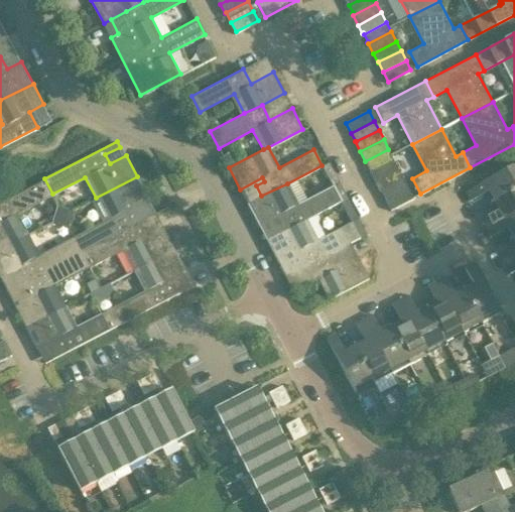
[(394,158),(388,149),(365,161),(370,170),(394,158)]
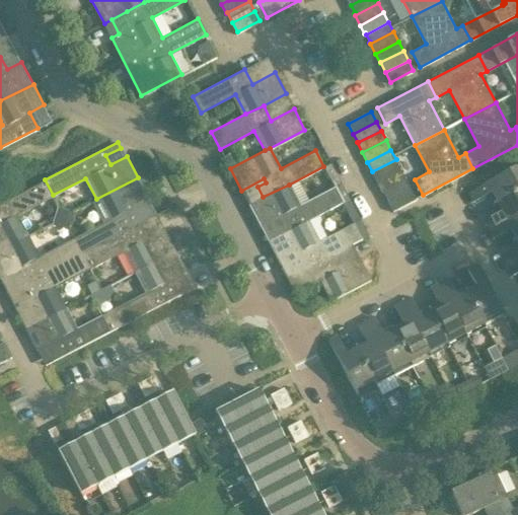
[(377,181),(401,169),(396,159),(372,171),(377,181)]
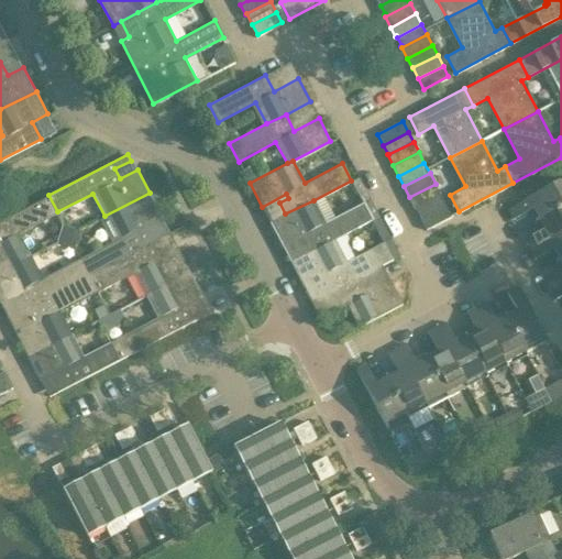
[(536,219),(561,206),(561,178),(509,207),(515,217),(530,208),(536,219)]
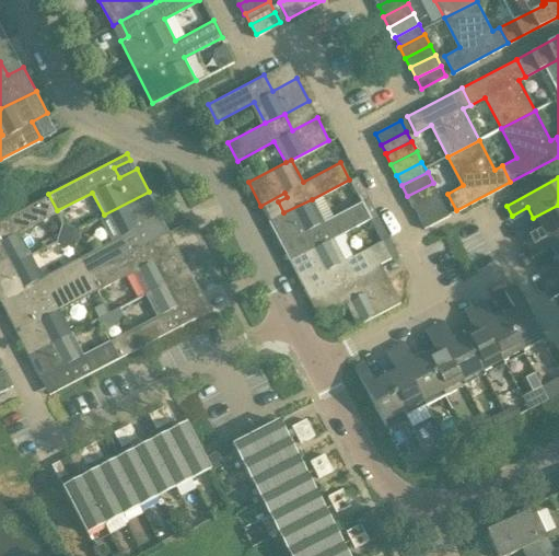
[(438,193),(433,183),(407,196),(412,206),(414,206),(438,193)]
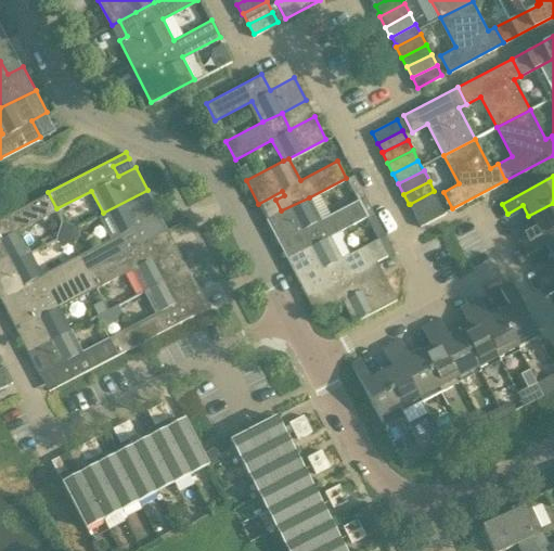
[(147,190),(103,213),(115,235),(79,254),(88,270),(168,229),(159,214),(147,190)]
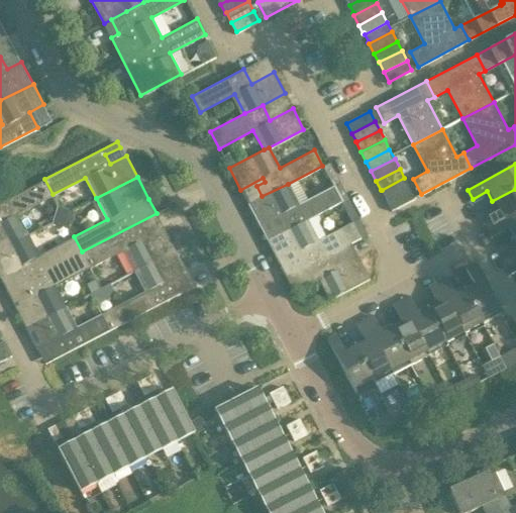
[(382,190),(387,200),(409,188),(404,178),(382,190)]
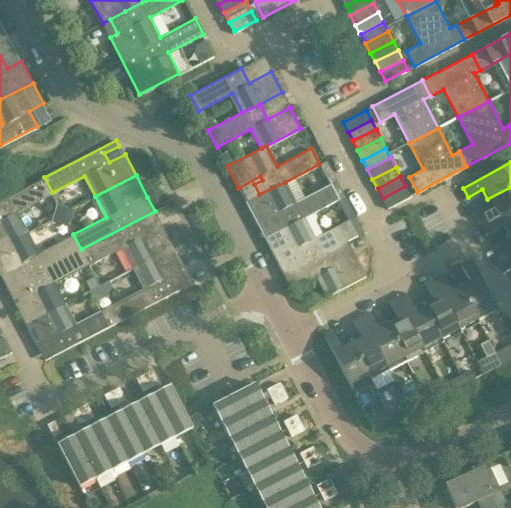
[(0,245),(28,231),(17,210),(52,192),(44,177),(1,200),(0,200),(0,245)]
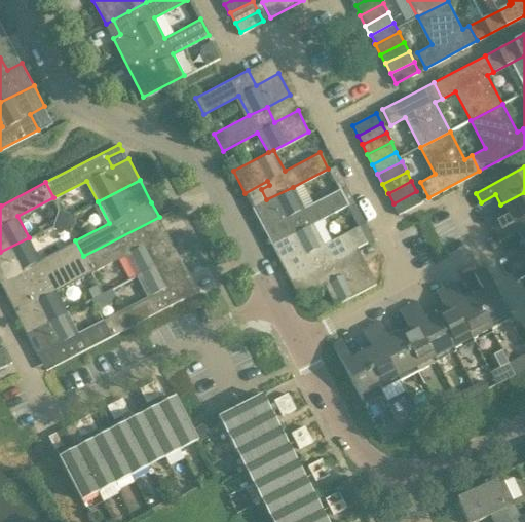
[(339,189),(339,190),(347,204),(353,201),(345,185),(339,189)]
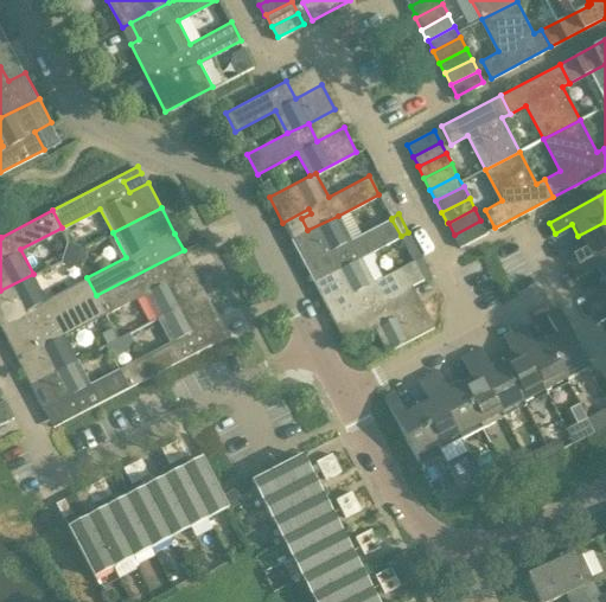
[(351,239),(338,216),(307,230),(291,239),(305,264),(308,262),(318,279),(340,267),(375,250),(401,236),(391,219),(351,239)]
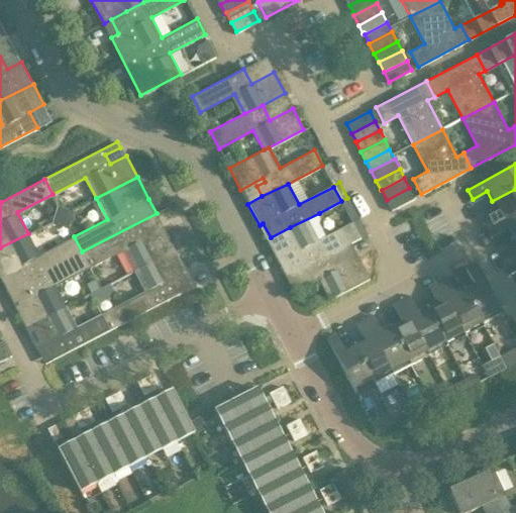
[(409,188),(387,200),(392,209),(414,197),(409,188)]
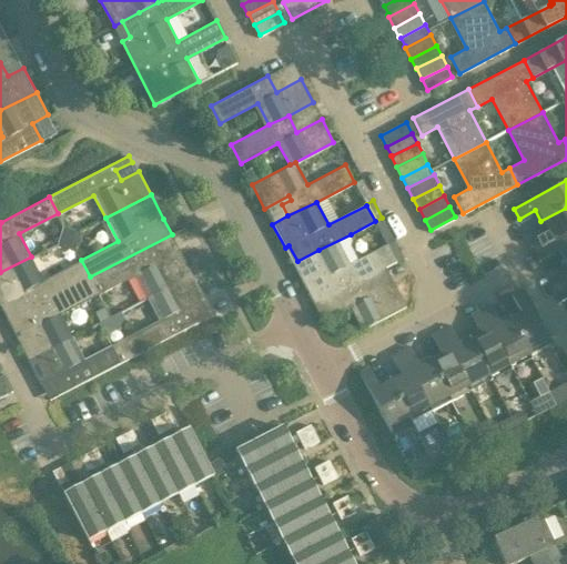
[(529,240),(535,250),(566,233),(566,208),(540,221),(546,231),(529,240)]
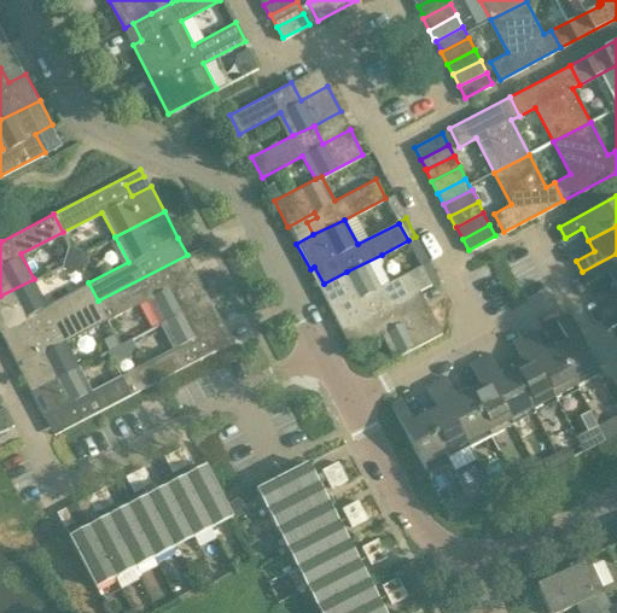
[(337,310),(345,327),(368,315),(391,303),(419,289),(440,279),(417,235),(415,237),(408,240),(421,266),(390,282),(382,264),(383,260),(382,255),(347,272),(324,284),(319,286),(332,313),(337,310)]
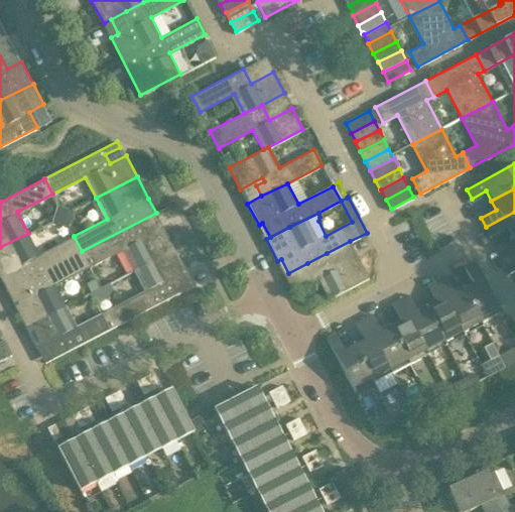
[(505,227),(510,237),(514,234),(514,212),(486,227),(490,235),(505,227)]
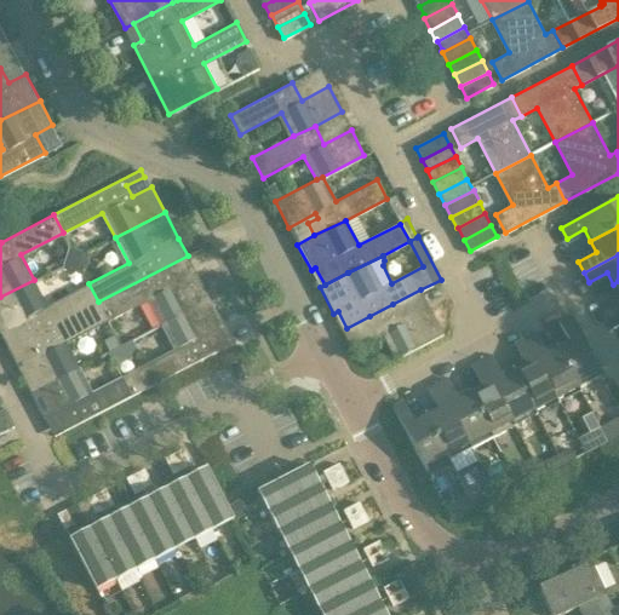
[(98,302),(108,320),(148,299),(161,323),(211,298),(198,272),(188,256),(98,302)]
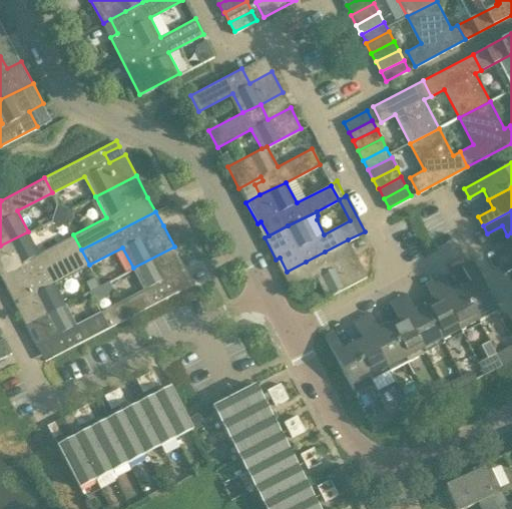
[(81,249),(73,234),(38,252),(28,231),(0,245),(0,274),(10,269),(17,283),(81,249)]
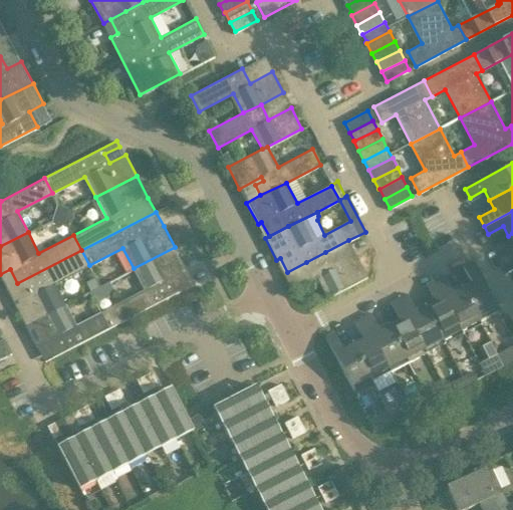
[(498,253),(503,262),(512,257),(512,233),(508,236),(512,244),(512,246),(498,253)]
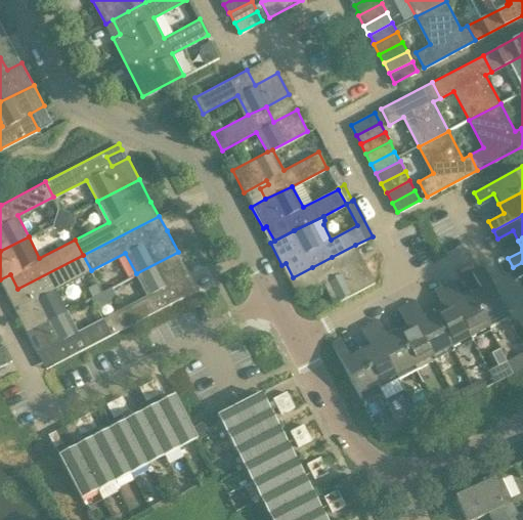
[(312,267),(293,277),(290,279),(298,296),(323,283),(334,303),(375,282),(355,245),(332,257),(312,267)]
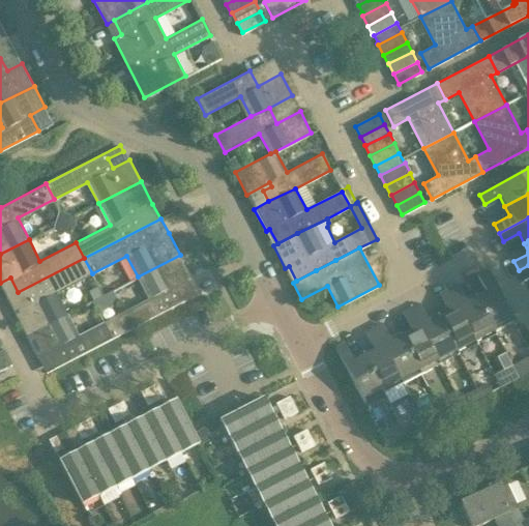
[(180,255),(138,276),(149,298),(104,322),(112,338),(199,292),(196,286),(190,289),(186,280),(190,276),(180,255)]
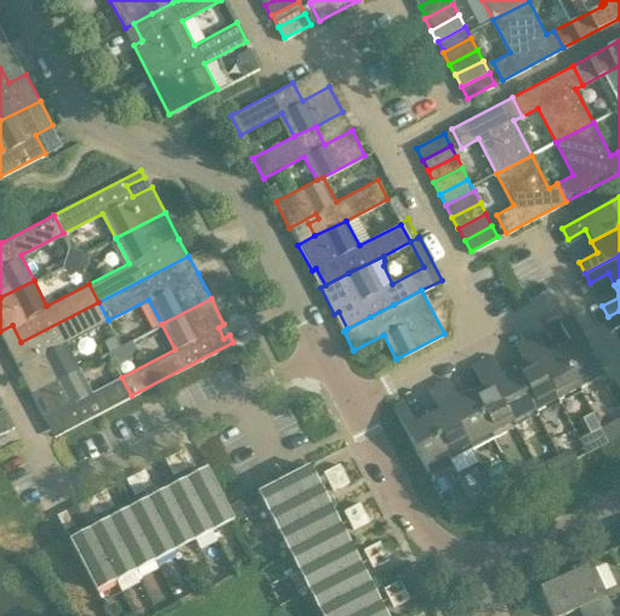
[(32,392),(79,366),(67,342),(108,320),(98,302),(21,342),(13,346),(23,363),(18,366),(32,392)]
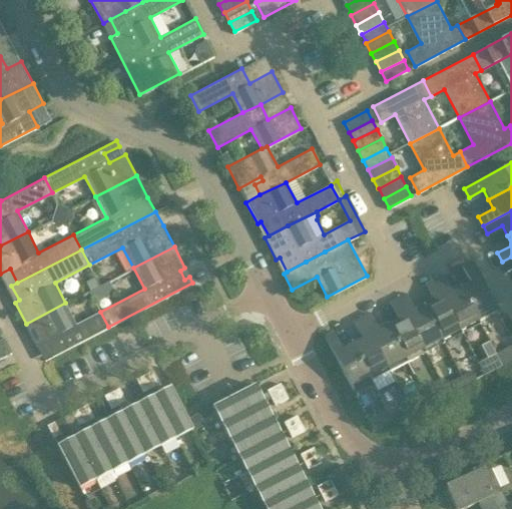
[(511,257),(502,262),(506,270),(511,267),(511,257)]
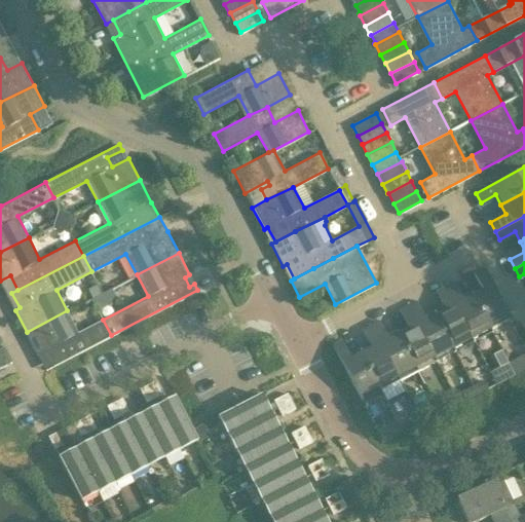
[(472,291),(492,330),(512,320),(483,265),(474,270),(482,286),(472,291)]
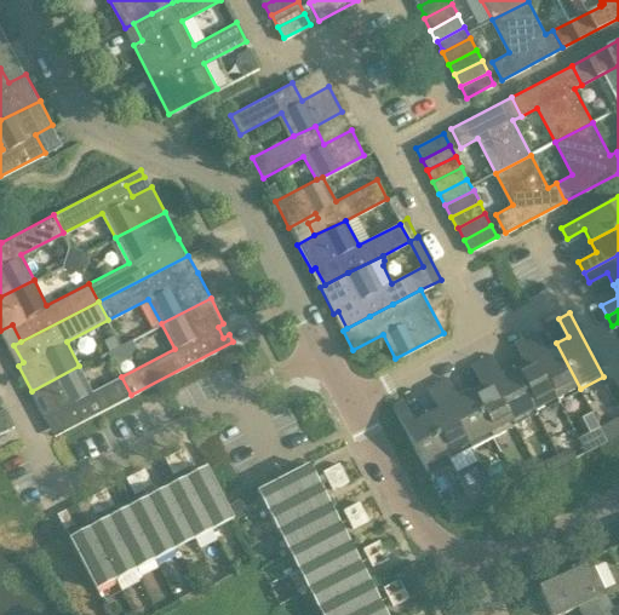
[(536,331),(525,335),(559,400),(580,389),(556,343),(545,349),(536,331)]
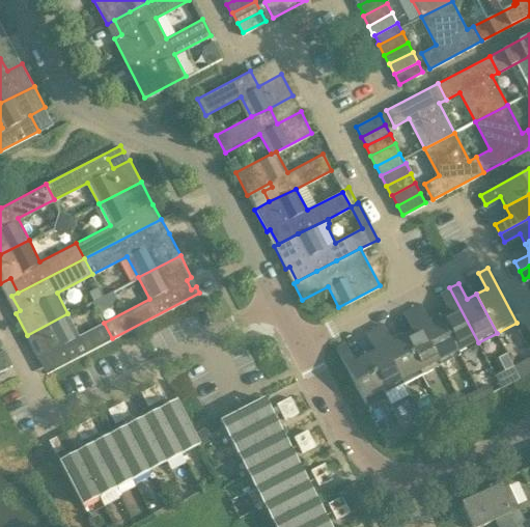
[(440,313),(459,352),(478,342),(449,287),(441,292),(449,308),(440,313)]
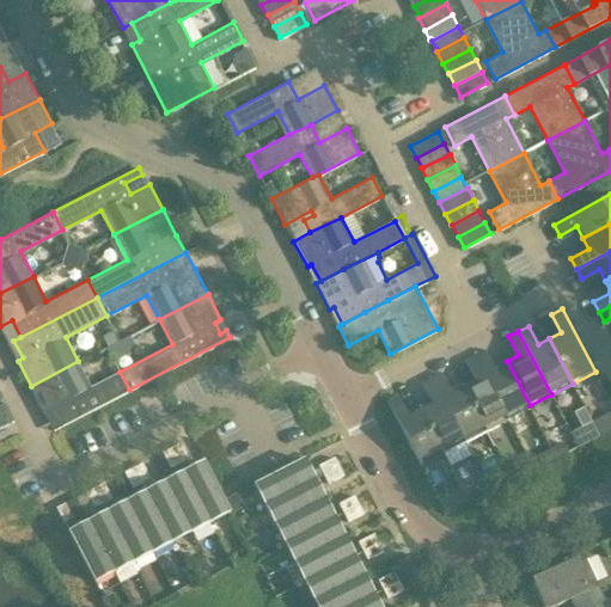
[(486,348),(475,354),(508,417),(530,405),(507,361),(495,367),(486,348)]
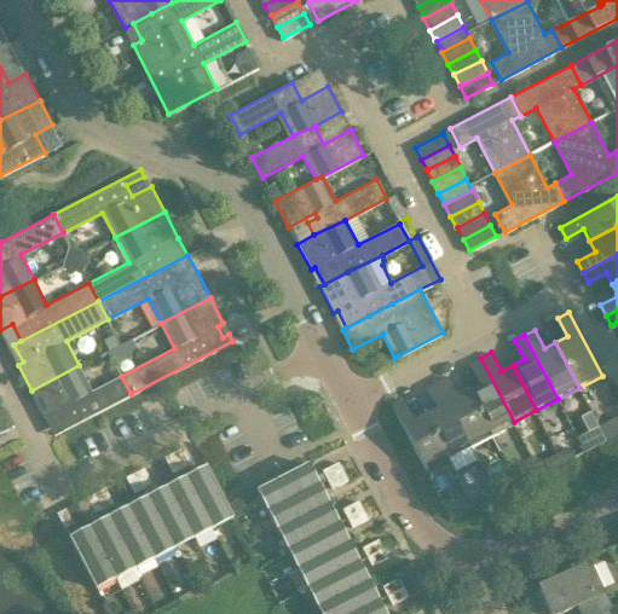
[(468,388),(492,434),(514,422),(480,358),(469,364),(479,382),(468,388)]
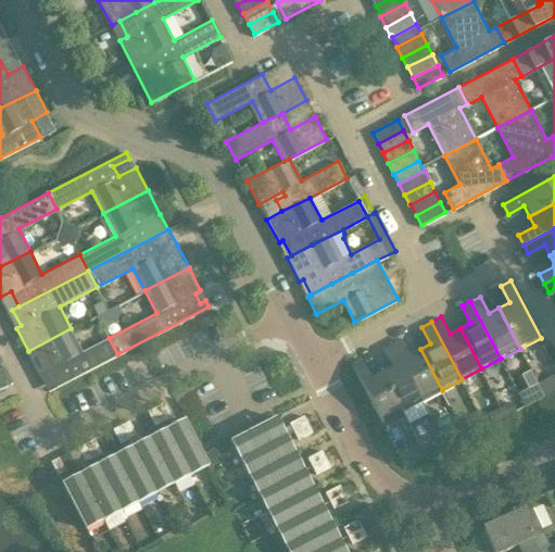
[(117,354),(109,338),(83,351),(71,328),(28,351),(40,374),(65,361),(71,372),(54,380),(58,386),(117,354)]
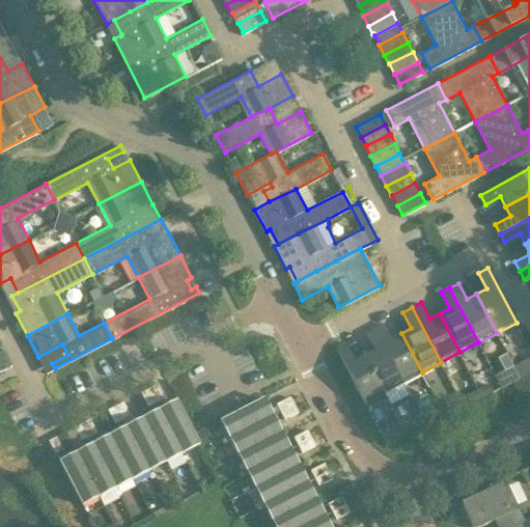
[(403,382),(422,372),(401,333),(391,338),(383,322),(374,327),(403,382)]
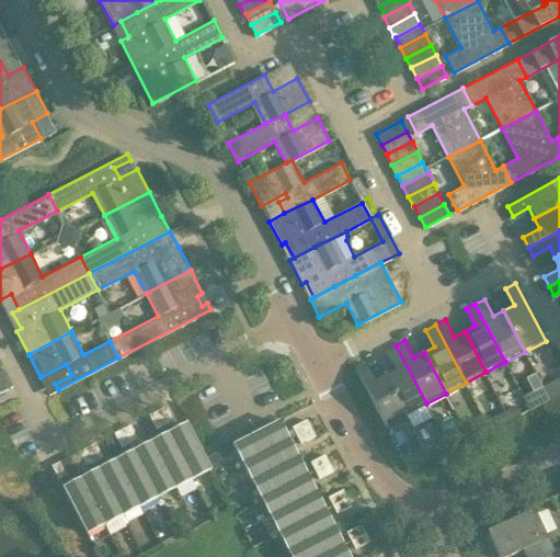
[(395,367),(385,373),(406,415),(426,404),(396,345),(386,350),(395,367)]
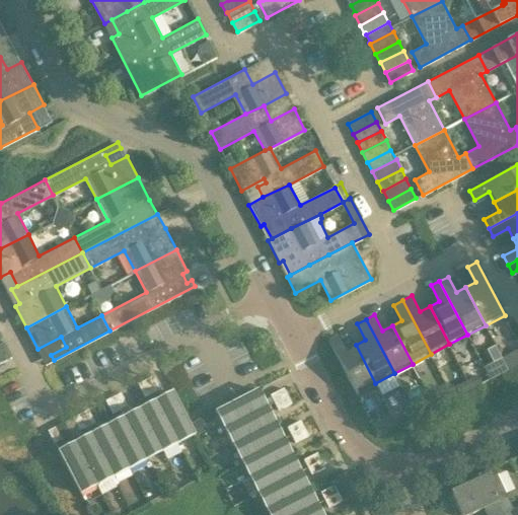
[(375,383),(356,345),(347,349),(339,334),(328,339),(358,392),(375,383)]
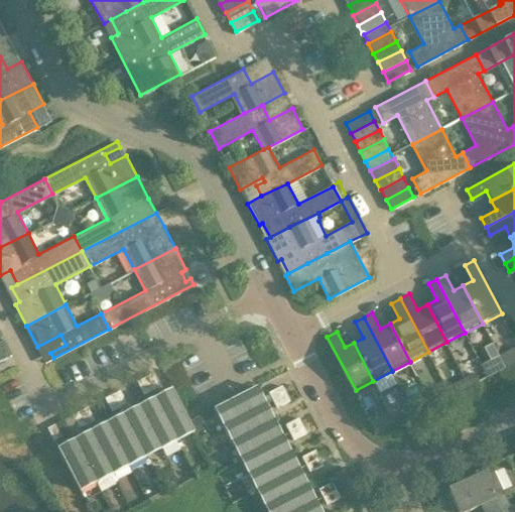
[(0,351),(9,347),(4,339),(0,340),(0,351)]
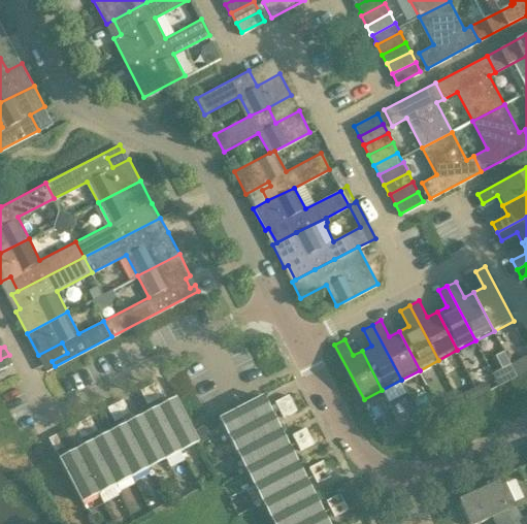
[(492,385),(526,367),(526,351),(485,371),(492,385)]
